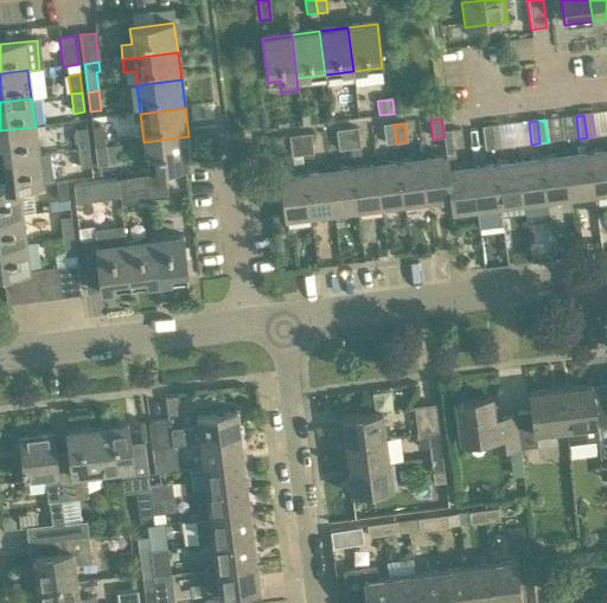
[(394,124),(383,126),(385,146),(396,143),(394,124)]
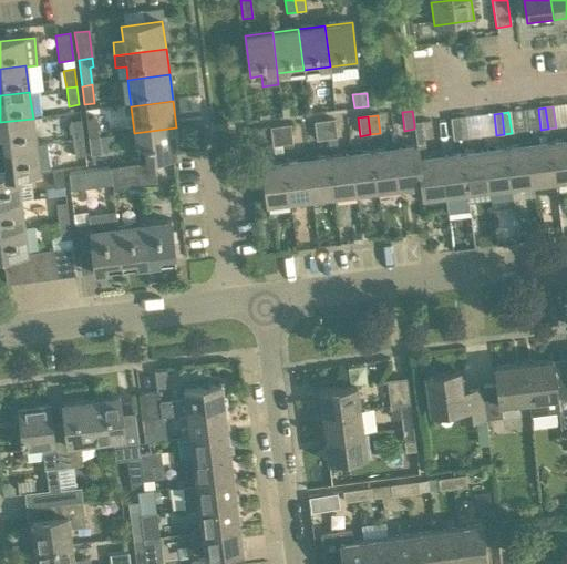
[(457,119),(460,140),(467,139),(464,118),(457,119)]
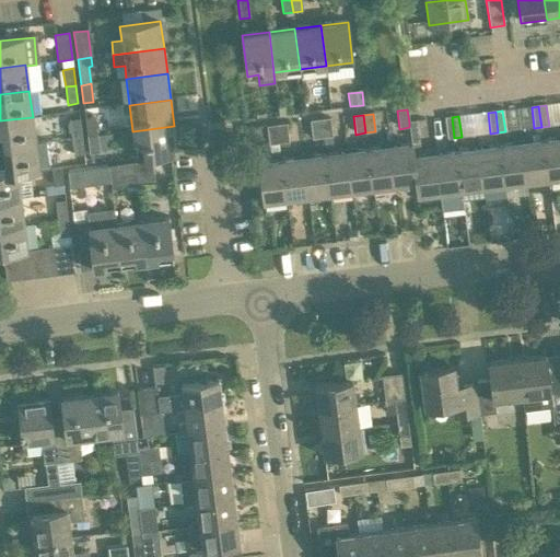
[(33,117),(0,120),(0,147),(36,143),(33,117)]
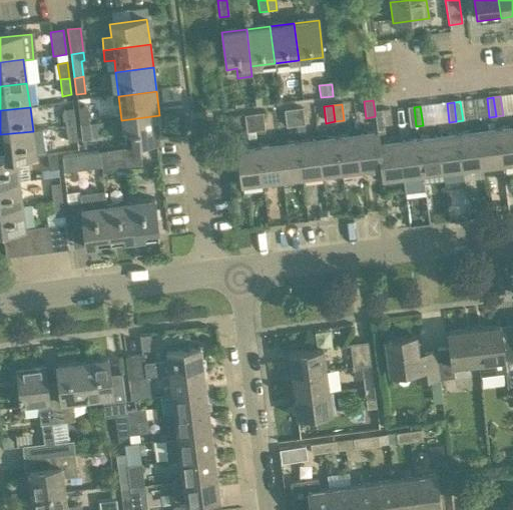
[(414,107),(407,108),(410,127),(416,126),(414,107)]
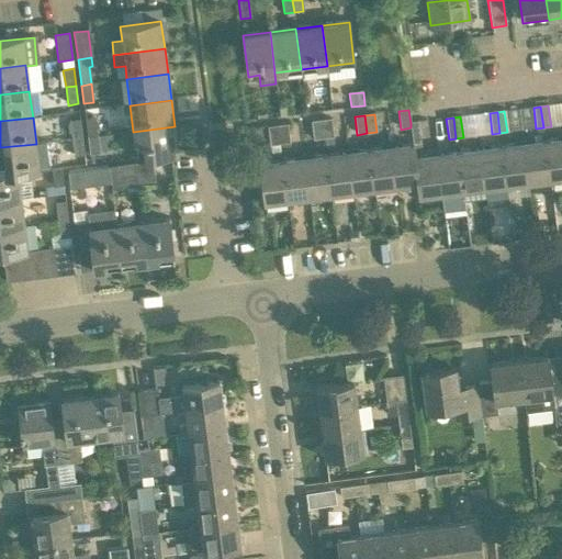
[(96,119),(86,120),(88,137),(98,136),(96,119)]
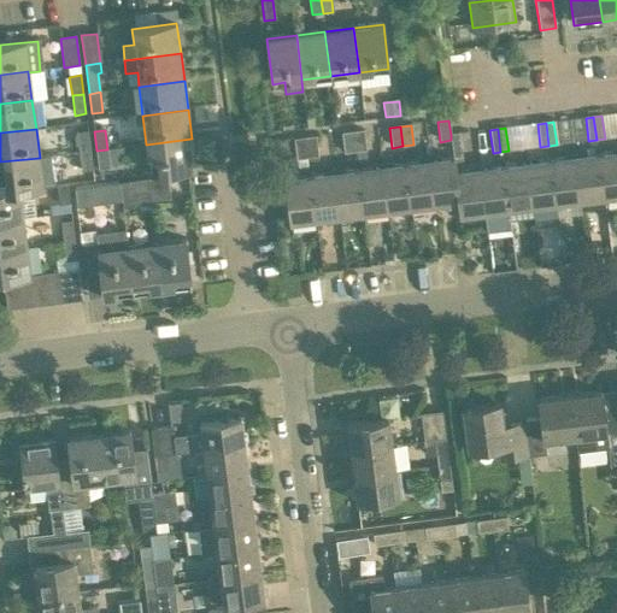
[(77,134),(80,153),(90,152),(88,133),(77,134)]
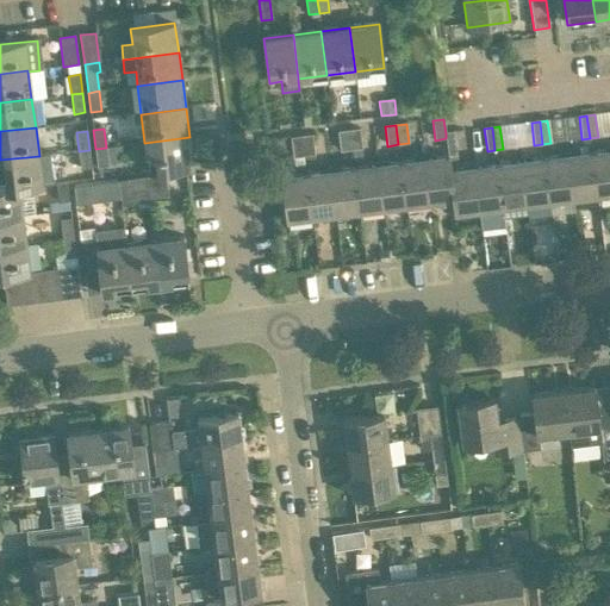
[(349,132),(352,151),(362,150),(360,131),(349,132)]
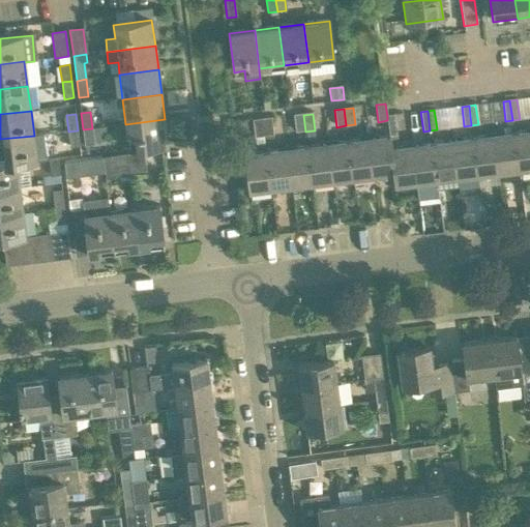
[(296,133),(305,132),(303,115),(294,116),(296,133)]
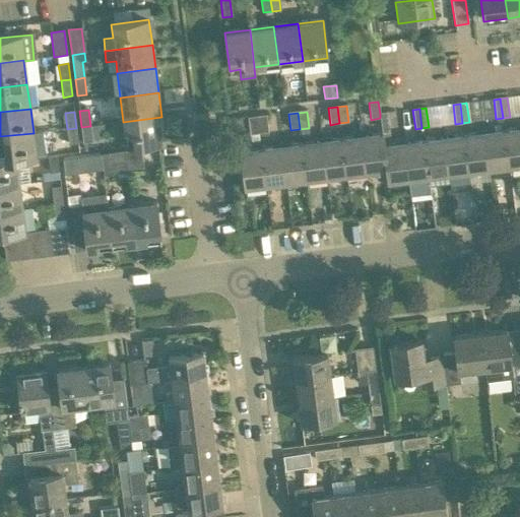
[(386,113),(380,114),(380,118),(382,133),(383,133),(389,132),(386,113)]
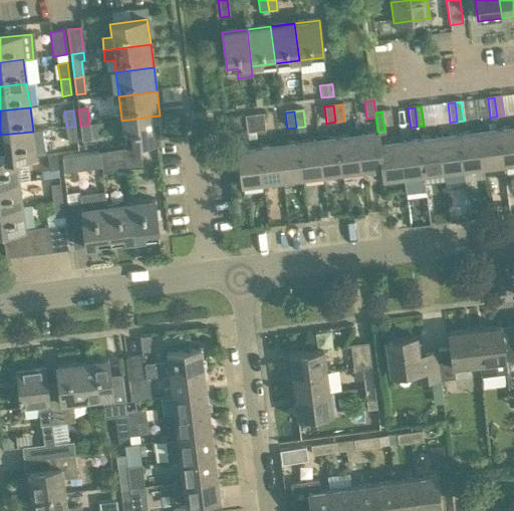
[(263,114),(254,115),(256,133),(265,131),(263,114)]
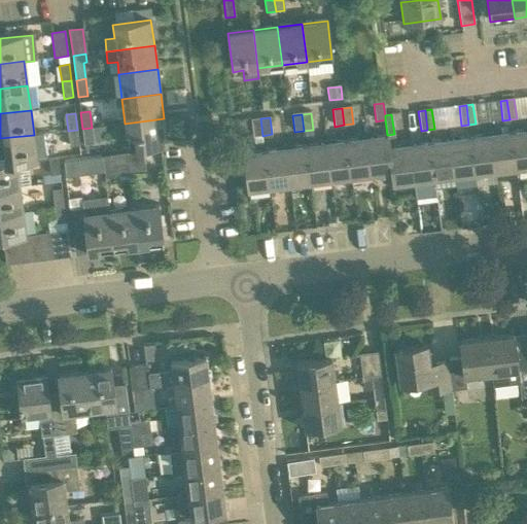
[(125,124),(129,148),(167,143),(164,118),(125,124)]
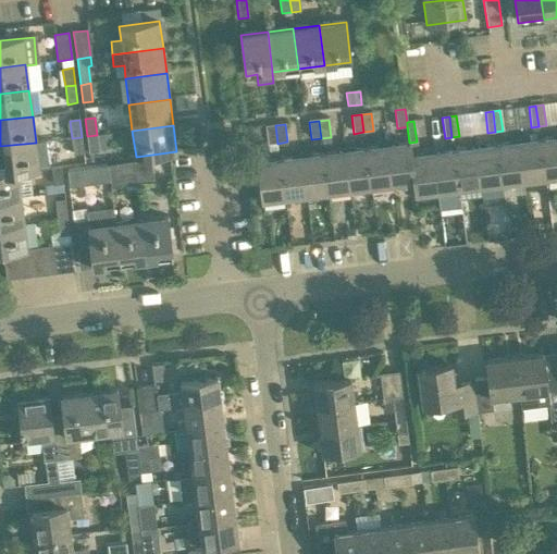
[(275,125),(265,126),(268,145),(277,144),(275,125)]
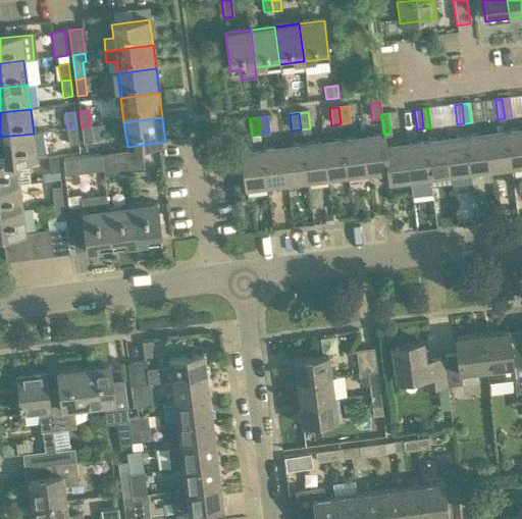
[(243,122),(228,124),(230,145),(245,143),(243,122)]
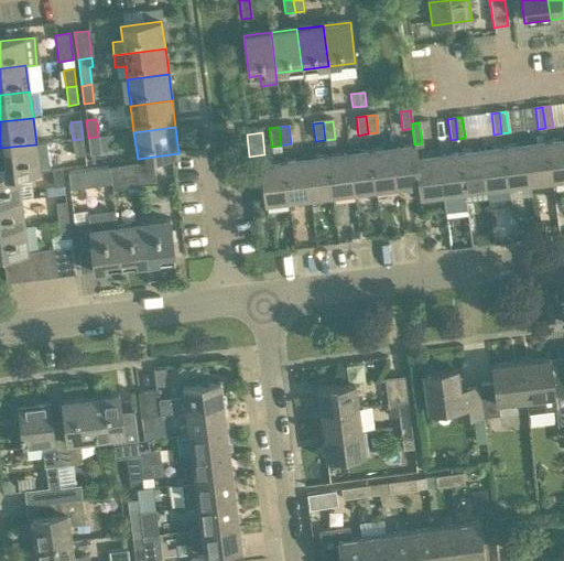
[(88,138),(90,155),(100,154),(98,137),(88,138)]
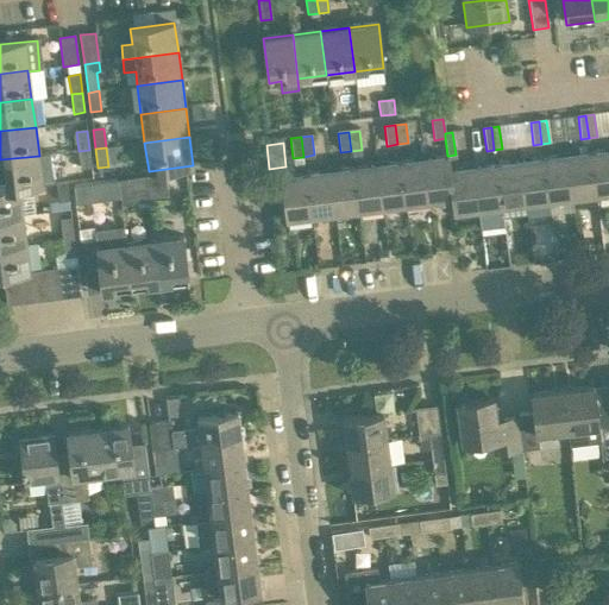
[(81,170),(92,169),(89,150),(79,151),(81,170)]
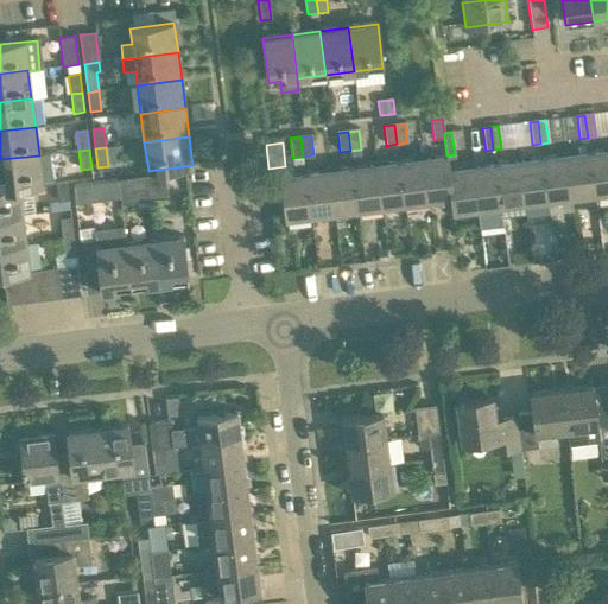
[(607,150),(589,152),(595,195),(607,192),(607,150)]
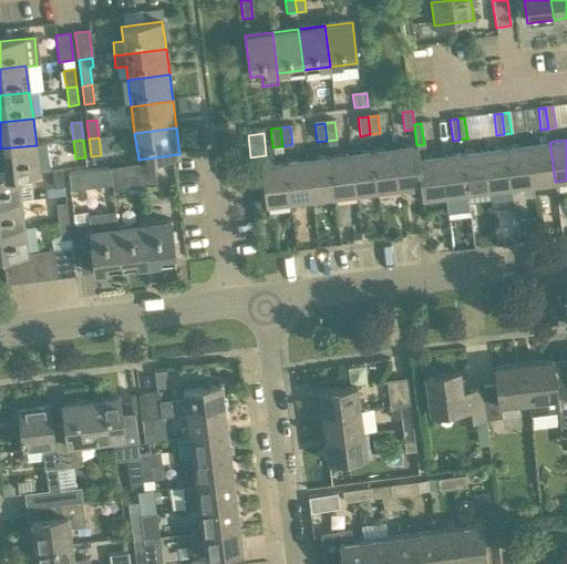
[(549,142),(528,145),(533,185),(555,182),(549,142)]
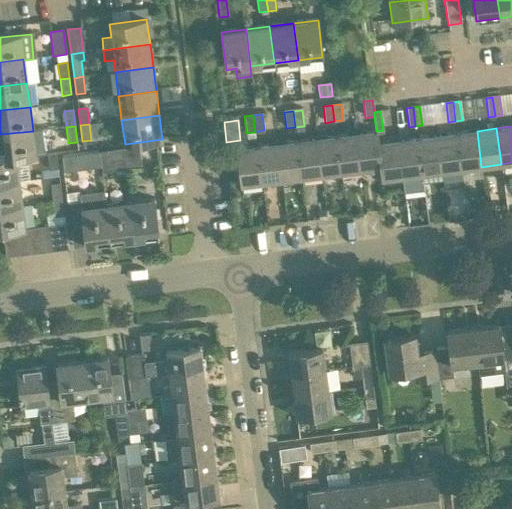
[(33,131),(0,134),(0,159),(16,157),(16,158),(45,154),(42,129),(33,131)]
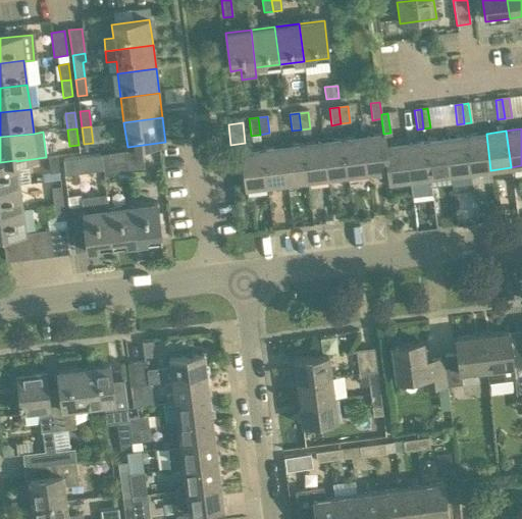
[(363,137),(368,173),(387,170),(384,146),(385,146),(384,134),(383,134),(363,137)]
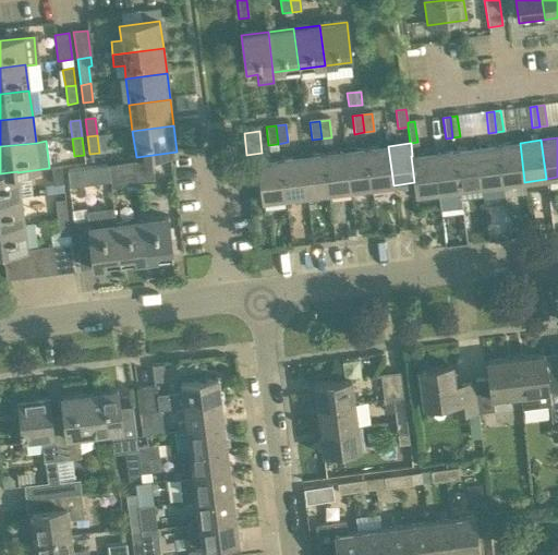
[(520,143),(498,145),(502,184),(524,182),(520,143)]
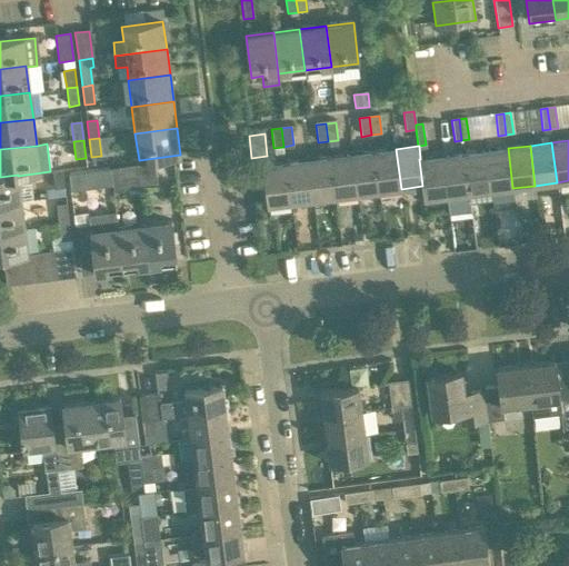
[(486,151),(491,191),(512,188),(508,148),(486,151)]
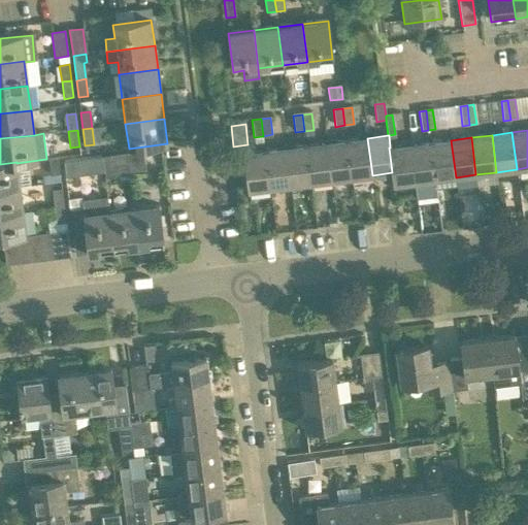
[(367,138),(347,140),(352,177),(372,175),(367,138)]
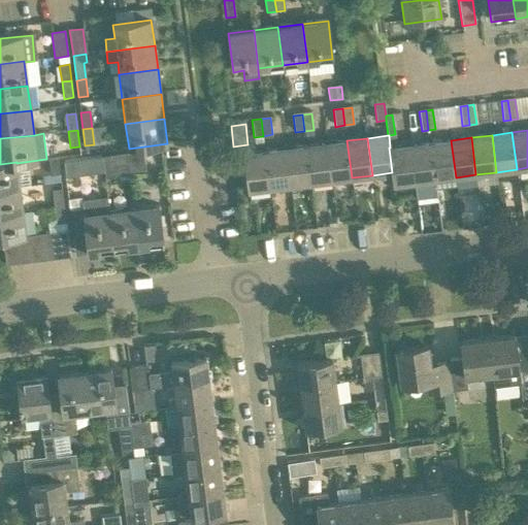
[(347,140),(326,143),(331,181),(352,177),(347,140)]
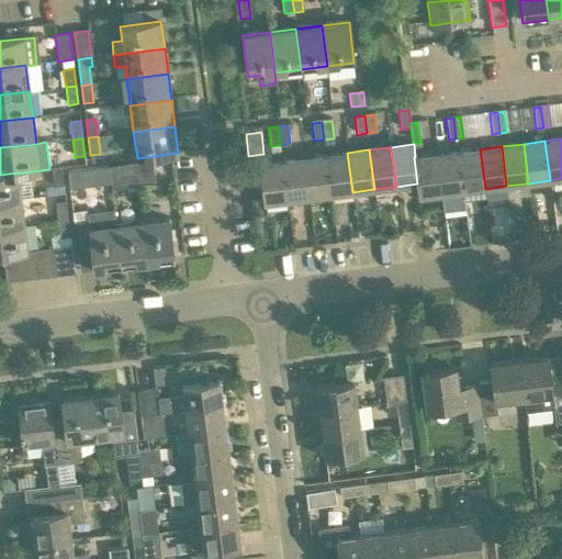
[(480,149),(458,152),(463,191),(485,189),(480,149)]
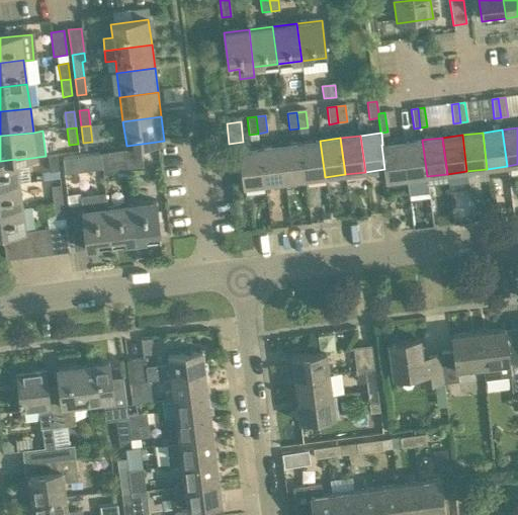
[(402,143),(407,179),(427,176),(422,140),(402,143)]
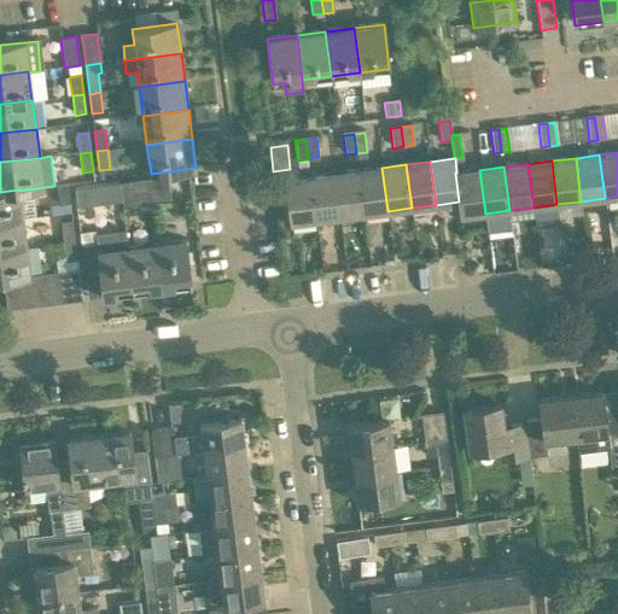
[(359,170),(363,214),(388,211),(382,168),(359,170)]
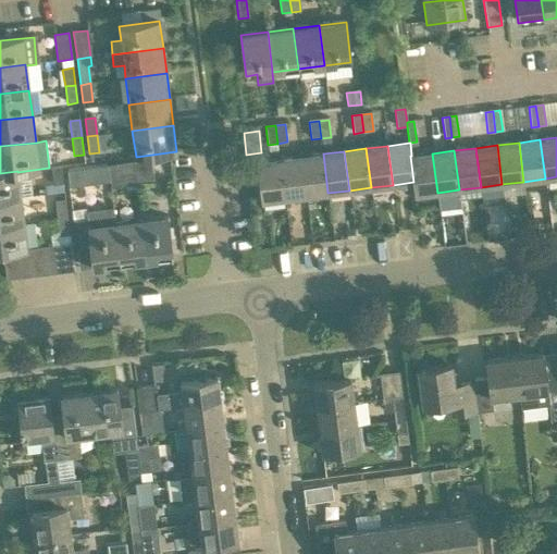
[(301,157),(306,196),(327,193),(323,154),(301,157)]
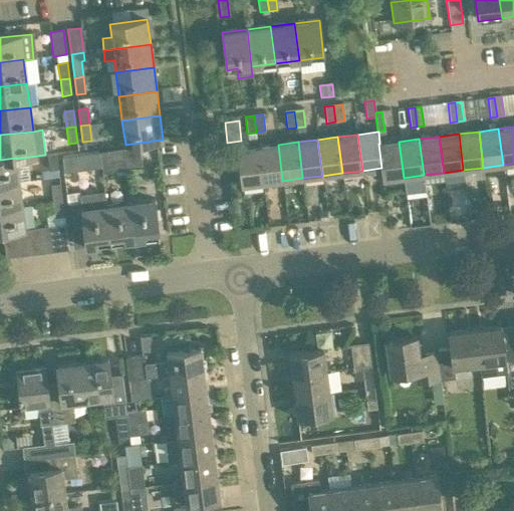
[(399,142),(379,144),(378,144),(381,168),(382,180),(404,178),(399,142)]
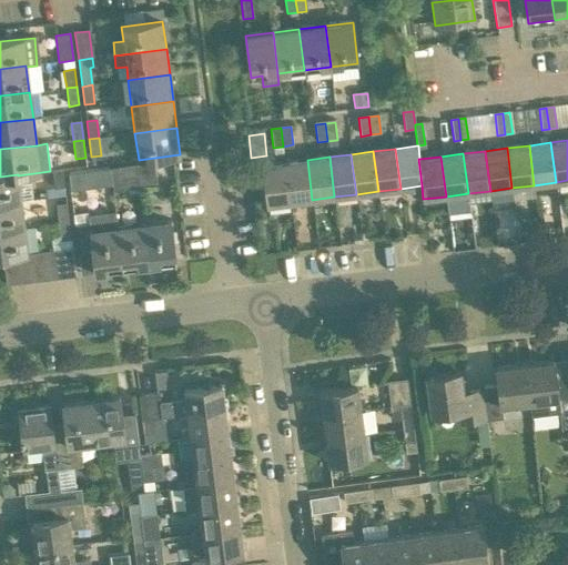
[(285,162),(290,202),(312,200),(307,160),(285,162)]
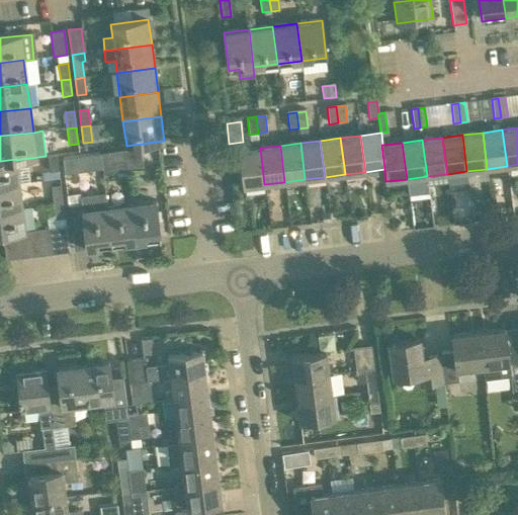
[(239,151),(244,187),(264,184),(260,148),(239,151)]
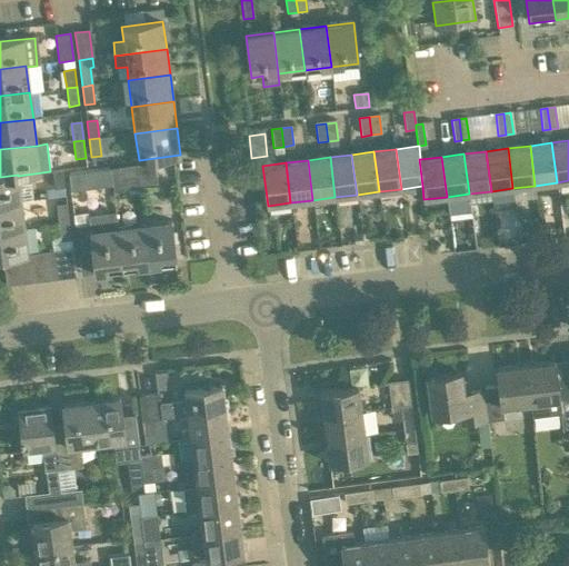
[(155,165),(136,167),(138,177),(139,177),(140,187),(157,185),(155,165)]
